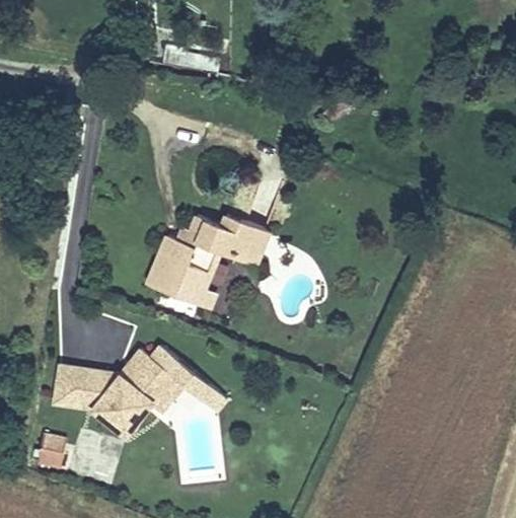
[(240,233),(245,221),(230,216),(226,228),(240,233)]
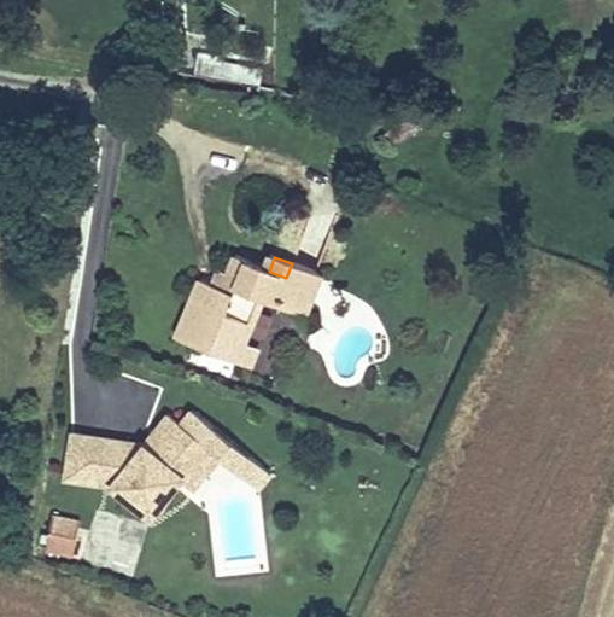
[(203,284),(181,342),(245,367),(252,350),(247,349),(263,306),(281,312),(285,302),(311,310),(325,275),(292,263),(286,278),(269,272),(237,260),(232,275),(226,292),(215,289),(203,284)]
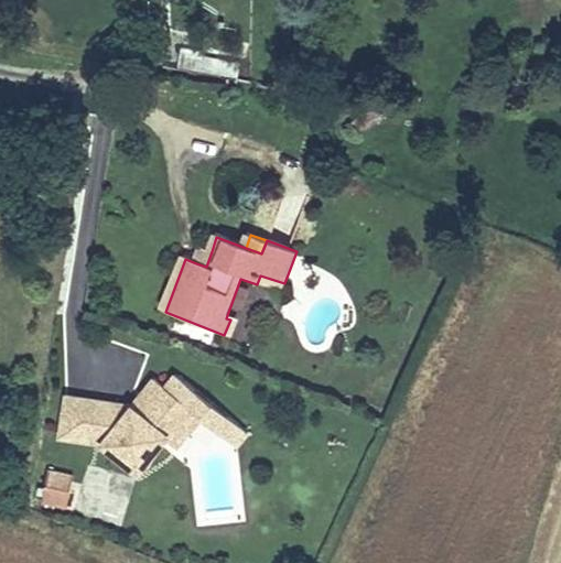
[(206,267),(212,251),(201,249),(196,263),(206,267)]
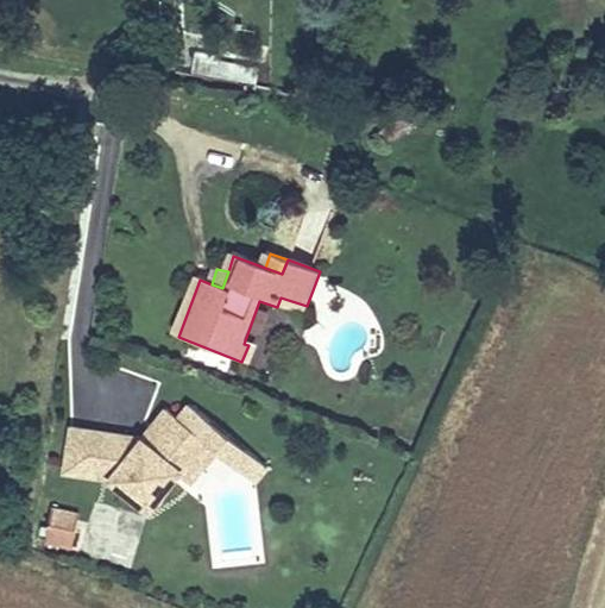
[(307,306),(281,298),(277,307),(302,317),(307,306)]
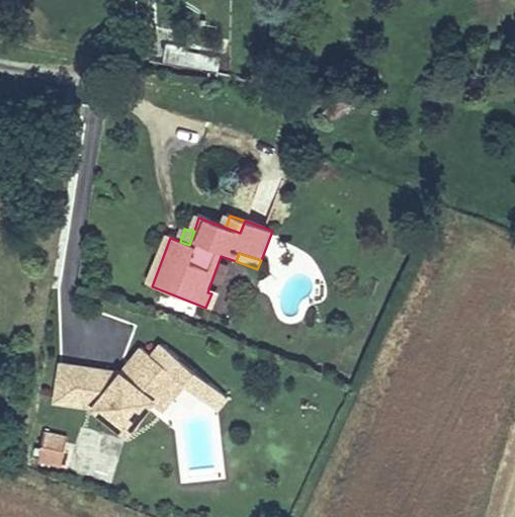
[(218,296),(211,293),(205,308),(212,312),(218,296)]
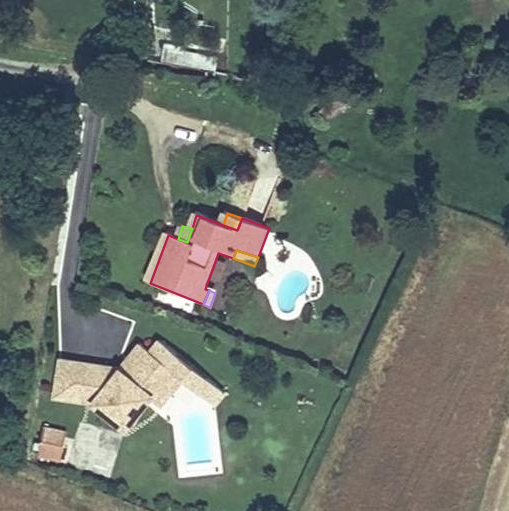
[(56,364),(51,395),(89,401),(121,428),(146,398),(156,406),(179,377),(164,365),(174,354),(155,339),(146,351),(136,342),(121,361),(127,367),(122,373),(116,368),(97,365),(96,370),(56,364)]
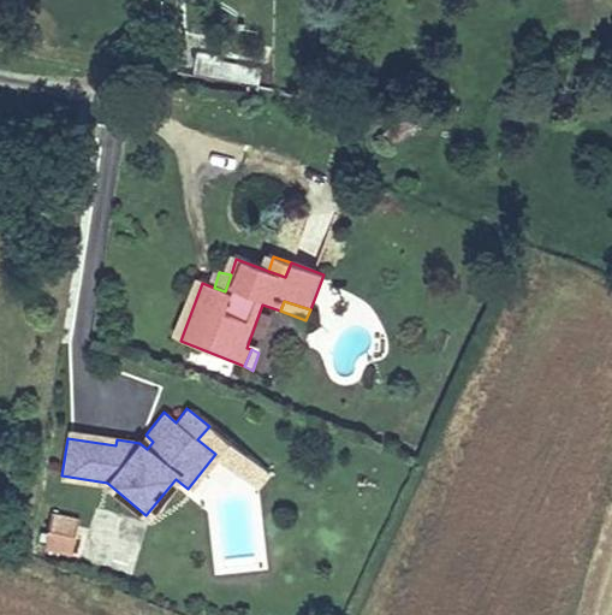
[(244,455),(209,426),(197,439),(215,454),(232,468),(244,455)]
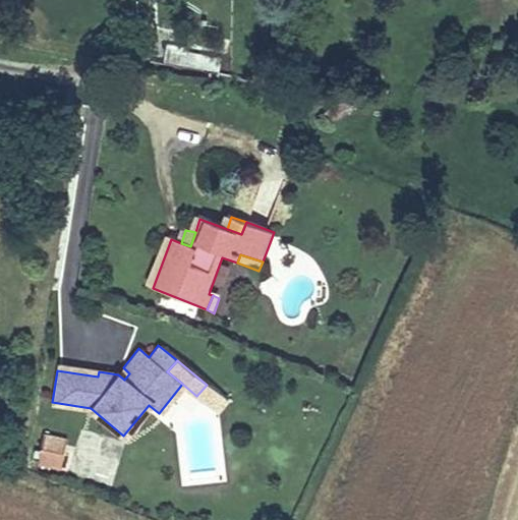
[(98,377),(99,371),(58,364),(57,370),(98,377)]
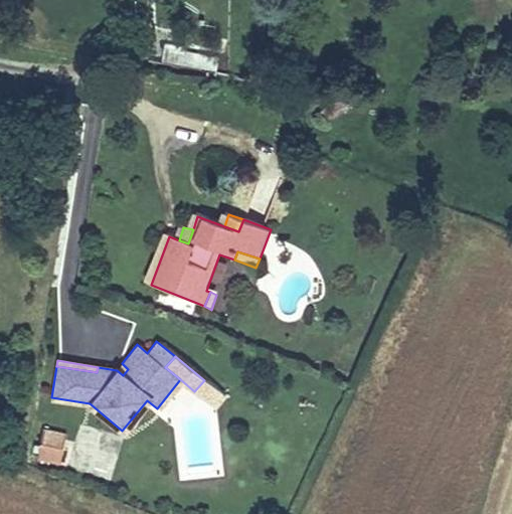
[(128,369),(122,363),(117,370),(123,375),(128,369)]
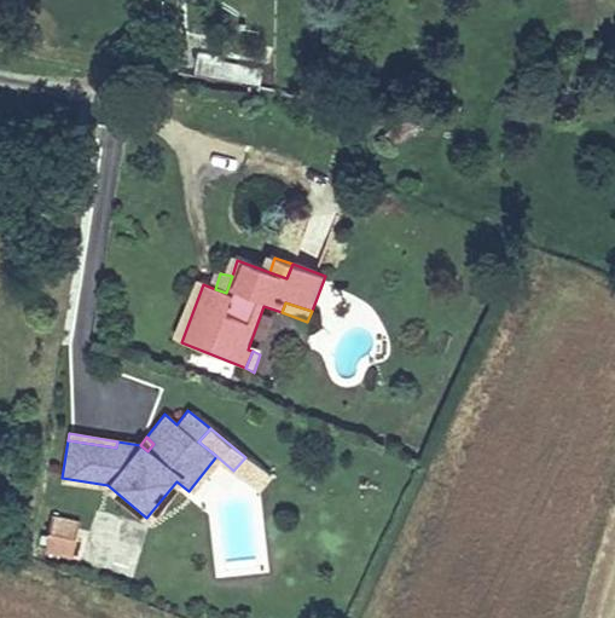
[(266,474),(245,457),(233,471),(255,487),(266,474)]
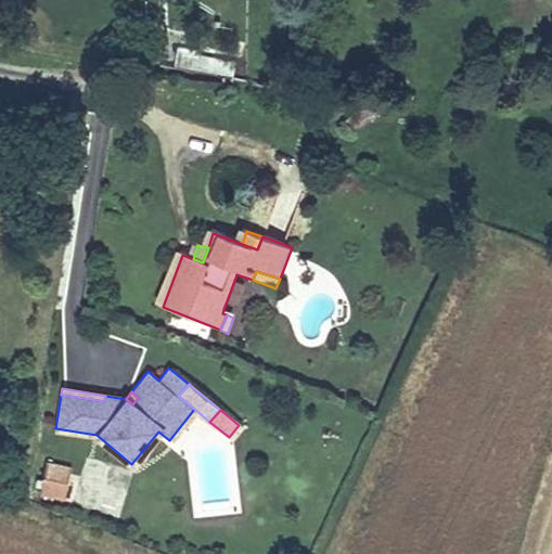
[(75,467),(50,463),(47,489),(72,494),(75,467)]
